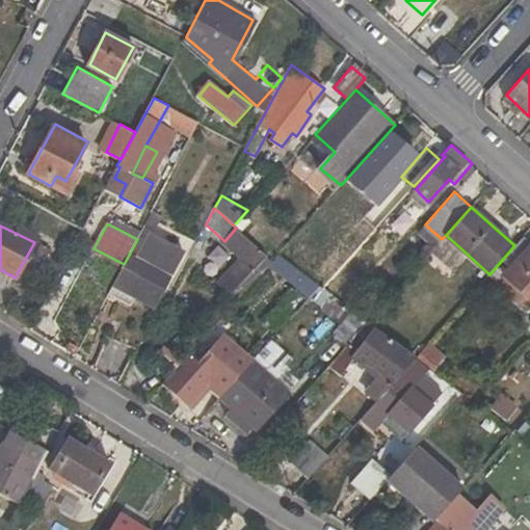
[(236,288),(241,294),(272,260),(236,228),(224,241),(241,256),(218,282),(230,294),(236,288)]
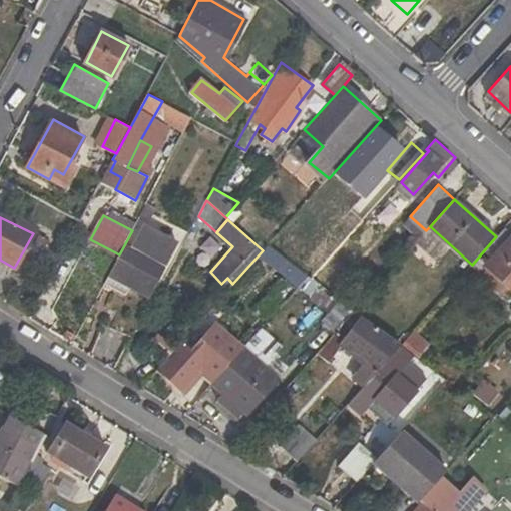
[(124,245),(119,254),(109,275),(149,296),(177,243),(144,225),(132,249),(124,245)]
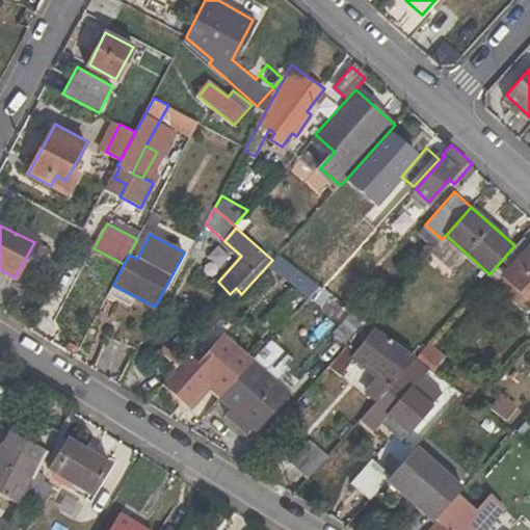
[(529,241),(524,236),(514,245),(489,274),(498,282),(504,275),(529,296),(529,241)]
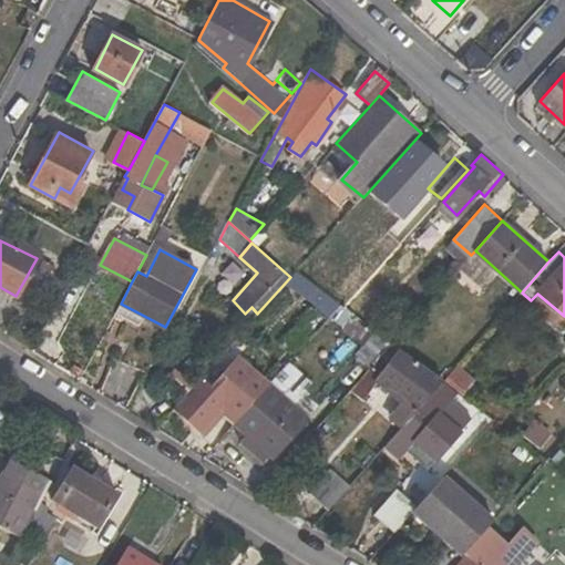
[(339,298),(350,283),(316,258),(306,273),(339,298)]
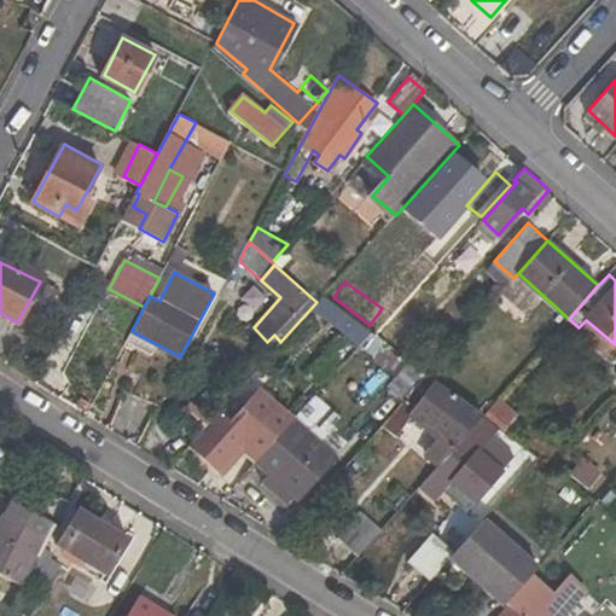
[(579,327),(609,354),(615,347),(615,344),(586,320),(579,327)]
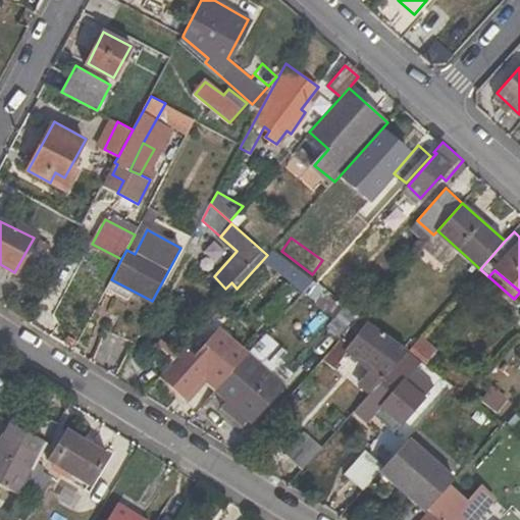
[(347,304),(328,324),(343,336),(362,314),(347,304)]
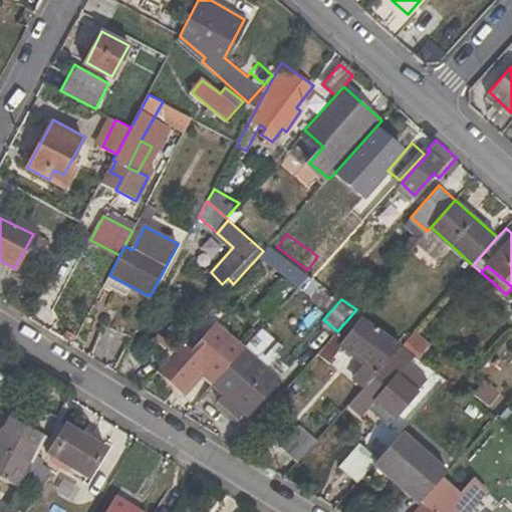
[(401,344),(356,309),(337,331),(346,338),(371,357),(366,361),(353,376),(363,387),(396,351),(401,344)]
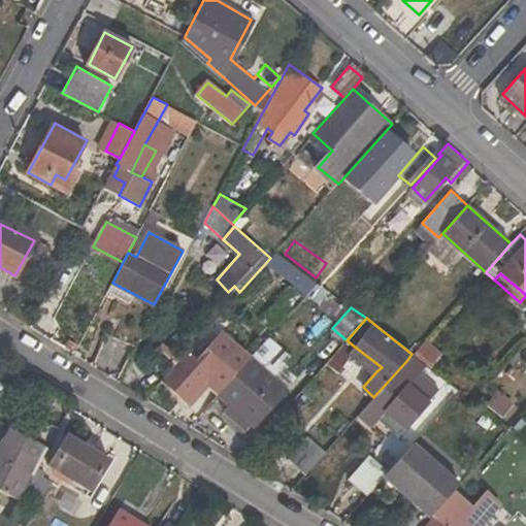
[(184,401),(204,376),(221,391),(251,358),(221,332),(195,361),(185,351),(160,380),(184,401)]
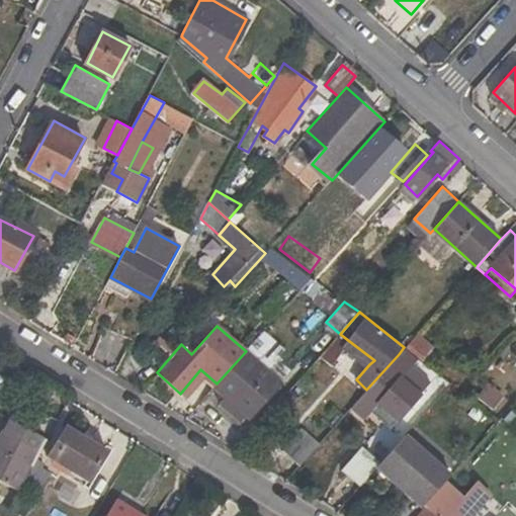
[(435,346),(418,333),(404,347),(418,357),(423,361),(435,346)]
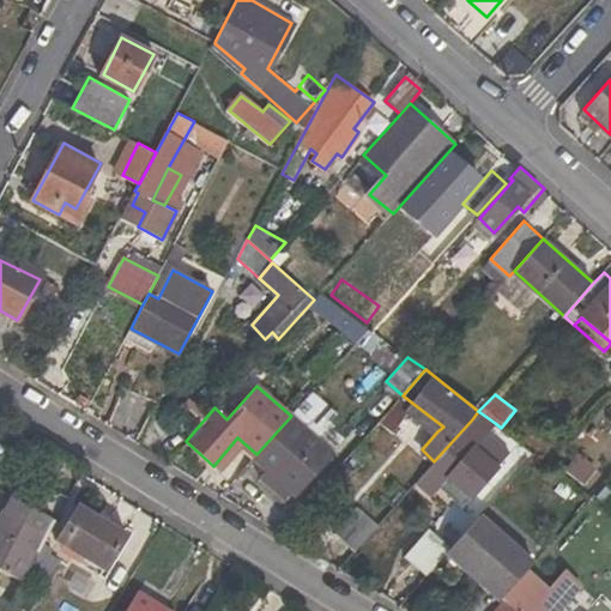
[(413,404),(407,410),(437,431),(443,427),(413,404)]
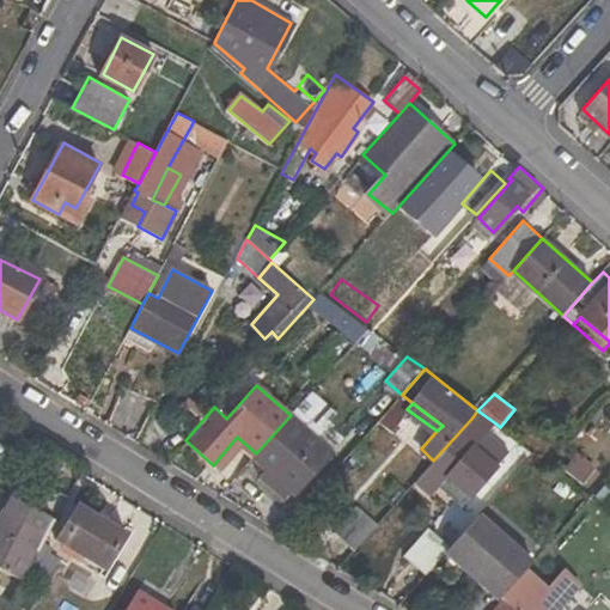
[(487,432),(494,422),(477,410),(471,419),(487,432)]
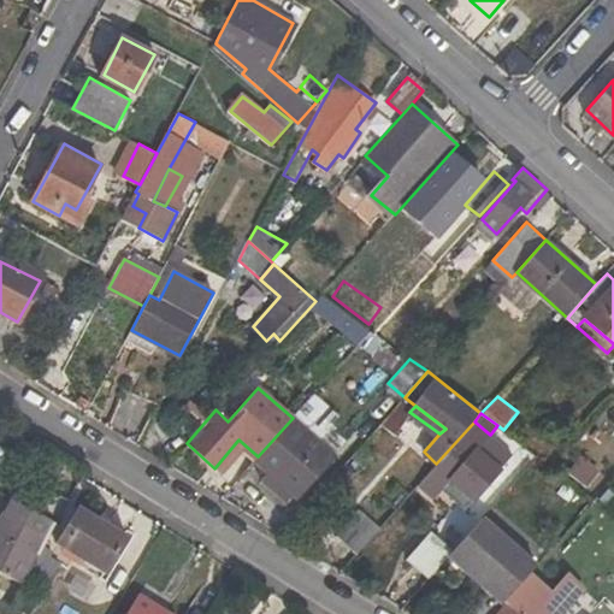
[(293,418),(258,456),(254,460),(269,471),(261,479),(285,501),(293,493),(297,497),(334,455),(293,418)]
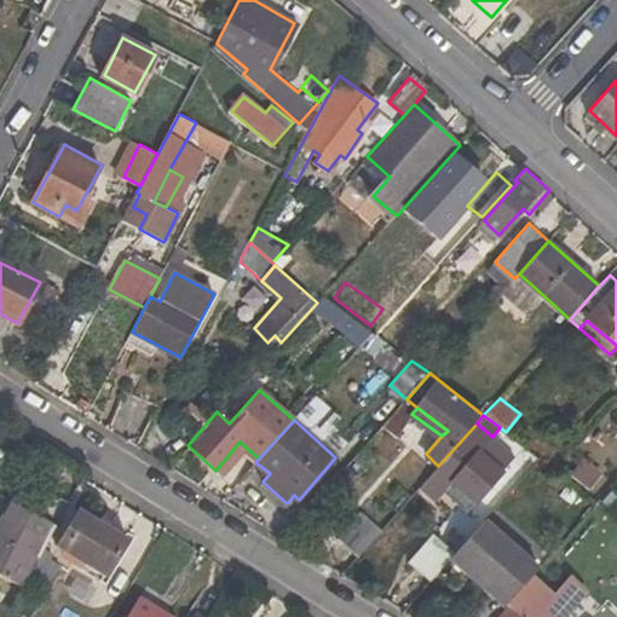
[(468,509),(515,456),(492,437),(445,489),(468,509)]
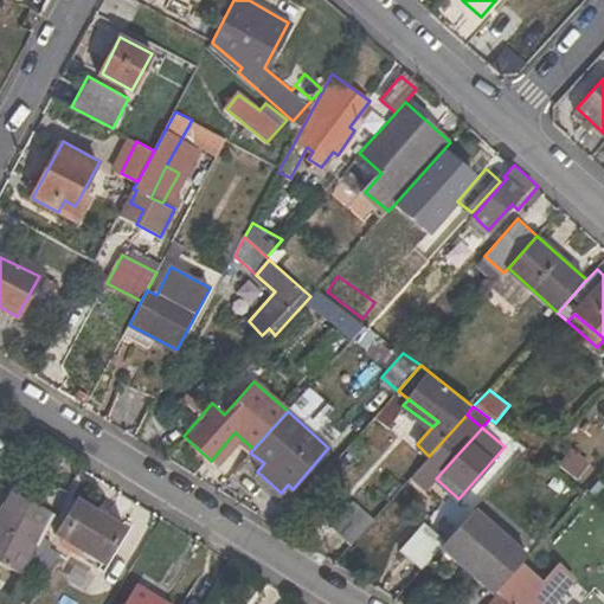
[(577,477),(590,462),(571,448),(559,463),(577,477)]
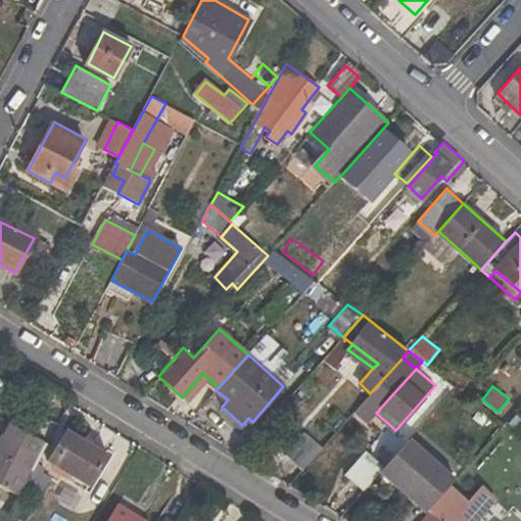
[(369,417),(358,407),(338,429),(350,438),(369,417)]
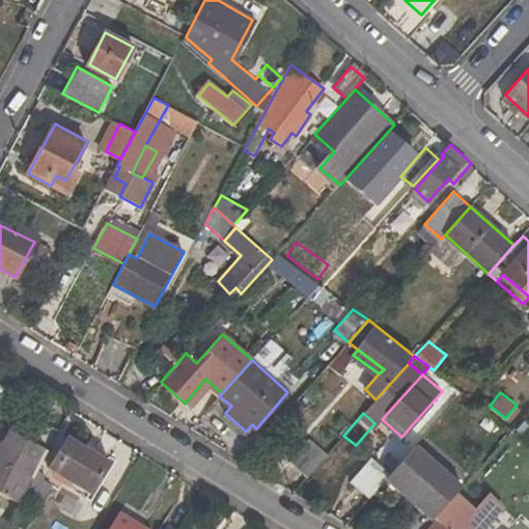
[(0,452),(0,491),(18,501),(46,448),(11,430),(0,452)]
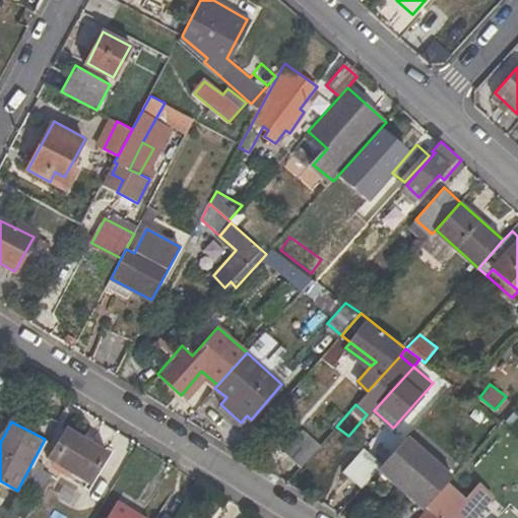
[(50,457),(90,481),(107,453),(67,429),(50,457)]
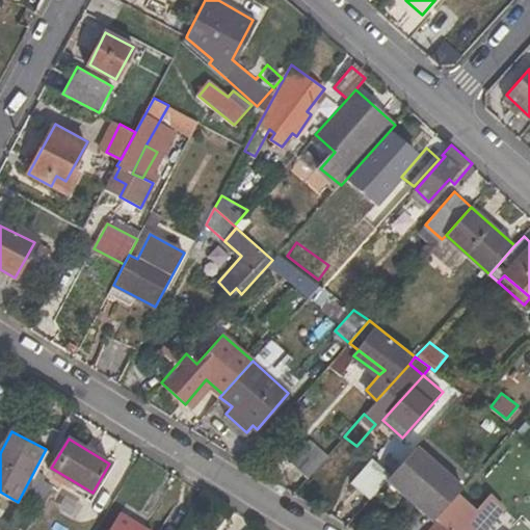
[(310,440),(290,461),(308,477),(327,455),(310,440)]
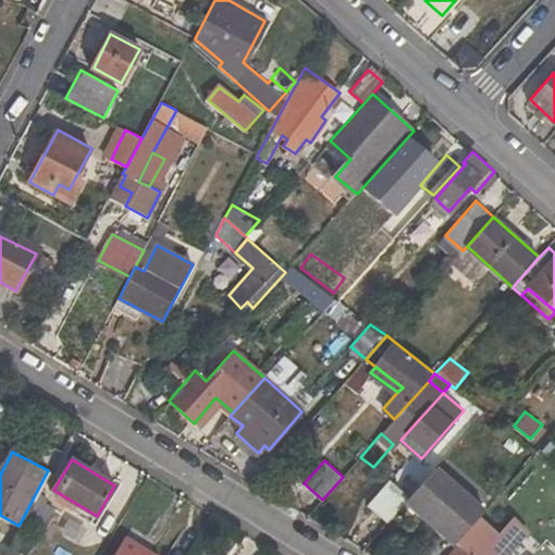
[(436,466),(406,501),(456,543),(480,516),(486,508),(436,466)]
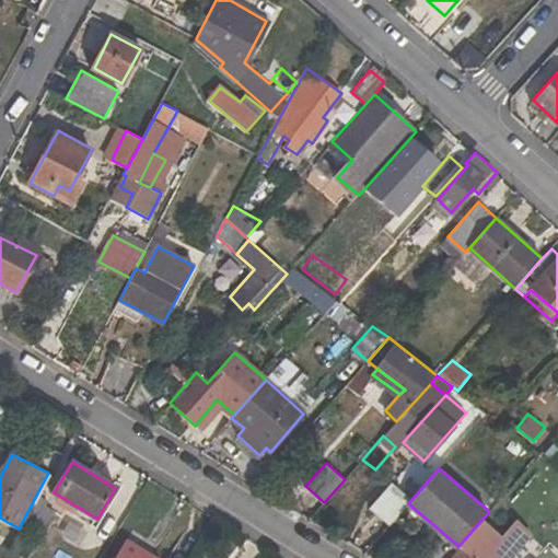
[(502,537),(483,519),(458,546),(462,548),(453,557),(510,557),(532,534),(516,521),(502,537)]
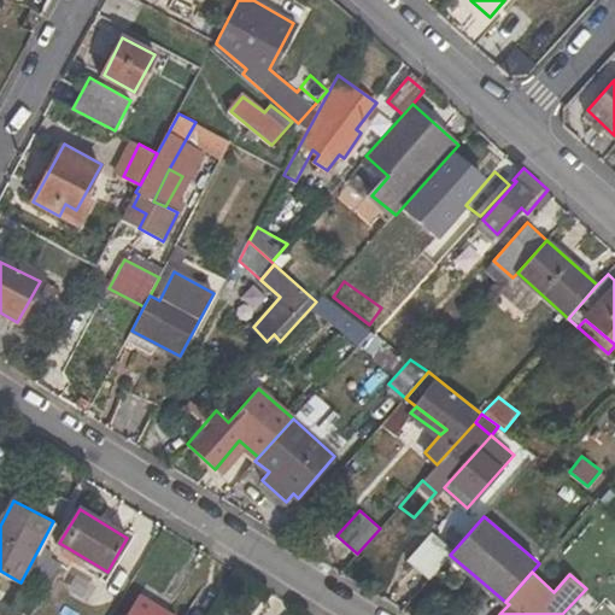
[(127,614),(167,614),(156,608),(158,605),(139,595),(127,614)]
